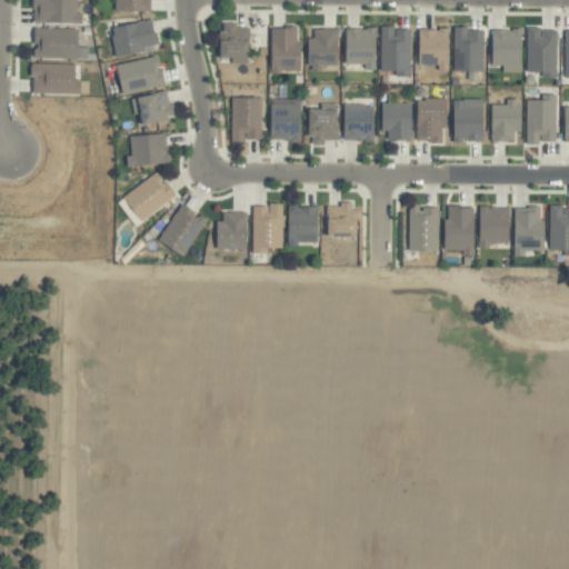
[(77,0),(33,0),(33,23),(83,25),(83,13),(78,13),(77,0)]
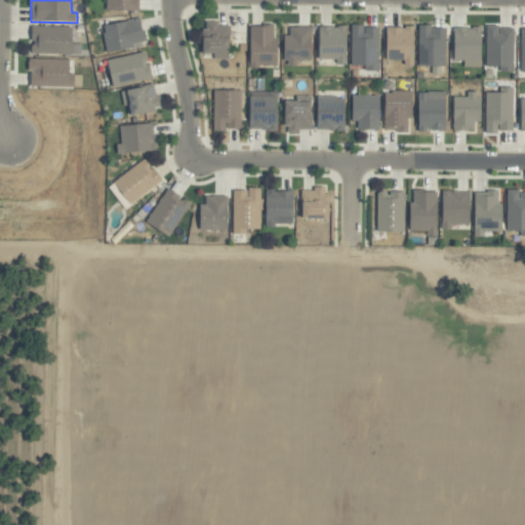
[(105,0),(105,10),(139,11),(139,0),(105,0)]
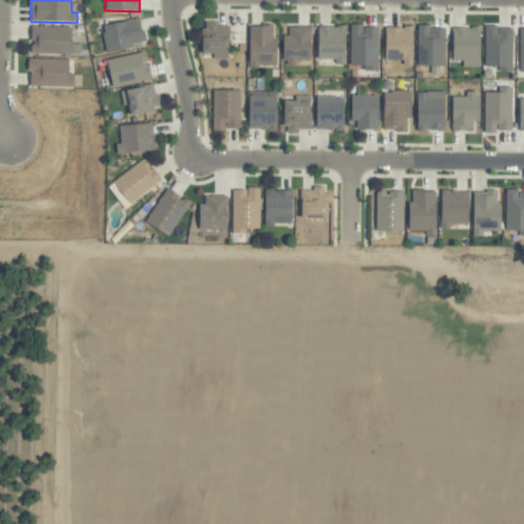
[(106,52),(133,48),(132,43),(144,41),(141,19),(102,25),(106,52)]
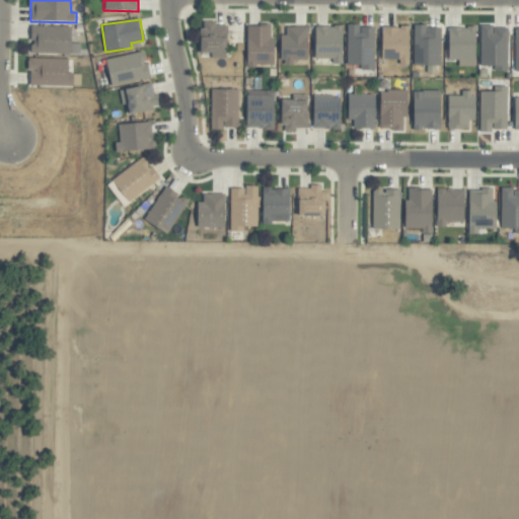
[(203,53),(212,53),(212,58),(228,58),(228,25),(216,25),(216,21),(203,21),(203,53)]
